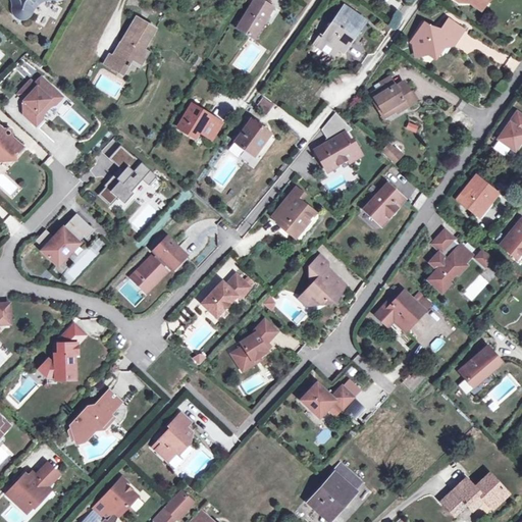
[(11,0),(12,1),(14,12),(15,15),(17,17),(18,17),(18,18),(19,18),(20,18),(21,18),(23,18),(27,17),(28,16),(36,6),(41,2),(46,0),(11,0)]
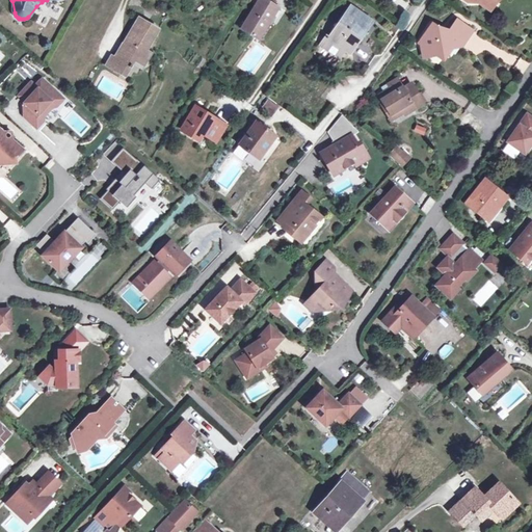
[(241,30),(258,38),(267,23),(268,23),(278,8),(264,0),(259,0),(257,4),(241,30)]
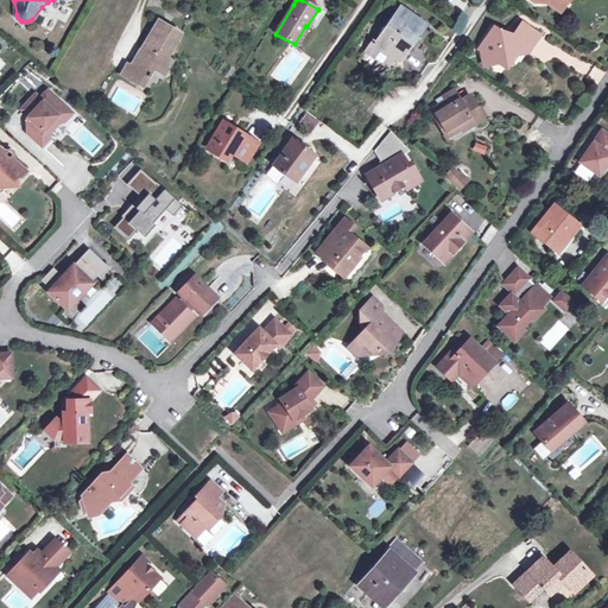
[(561,11),(567,1),(565,0),(561,0),(556,7),(561,11)]
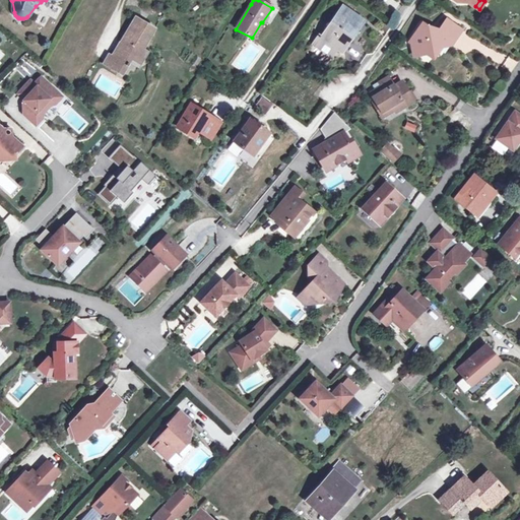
[(348,34),(351,37),(363,21),(342,7),(322,38),(320,37),(314,46),(331,58),(337,49),(348,34)]
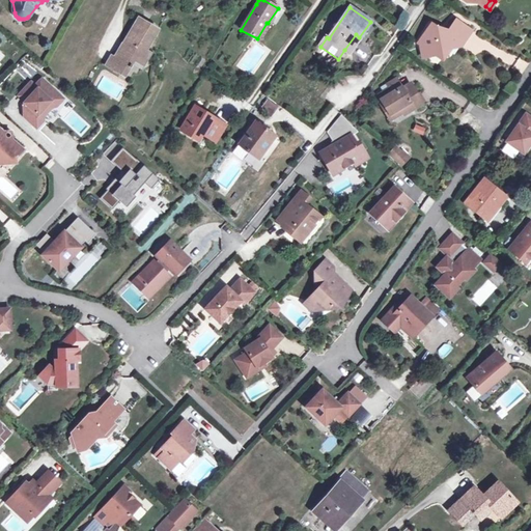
[(406,28),(409,14),(400,12),(398,26),(406,28)]
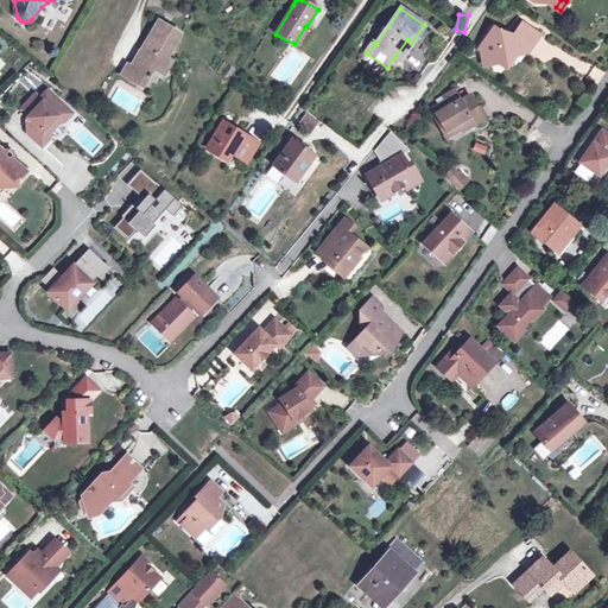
[(158,21),(132,67),(135,68),(128,80),(141,87),(150,73),(154,65),(164,71),(170,62),(166,58),(179,35),(158,21)]
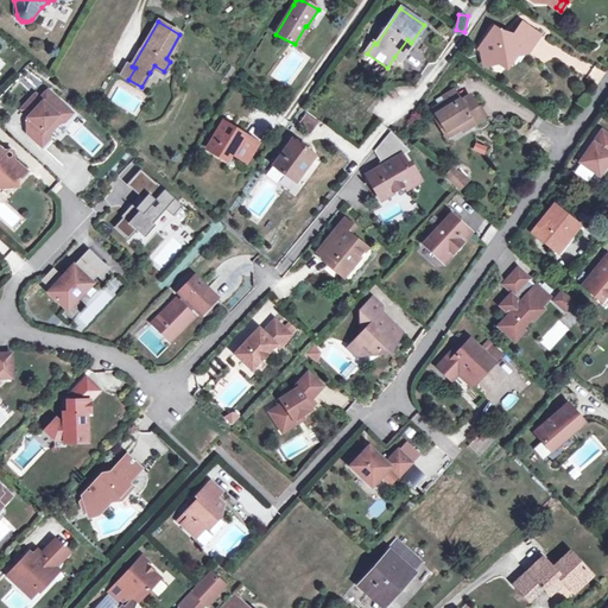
[(505,55),(512,59),(519,49),(525,52),(538,36),(521,24),(513,36),(506,38),(501,35),(500,32),(494,29),(479,50),(499,63),(505,55)]
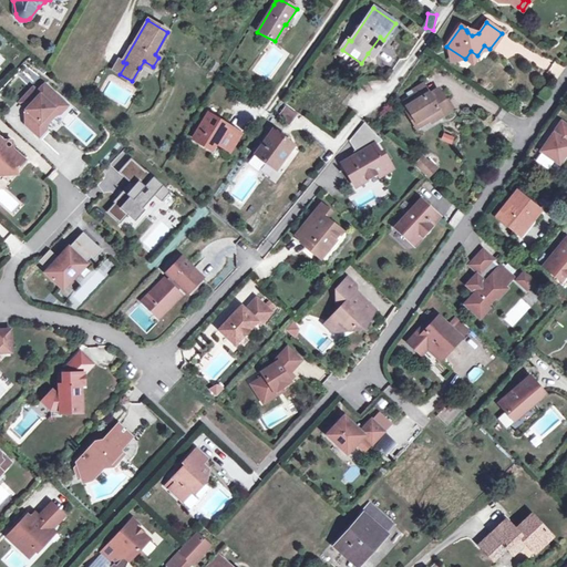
[(380,37),(368,53),(375,58),(388,42),(383,40),(380,37)]
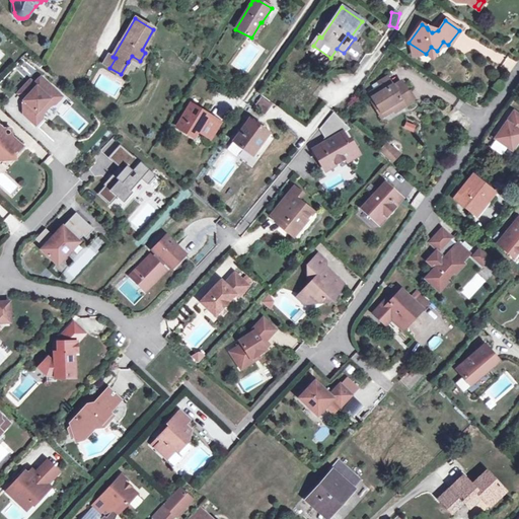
[(431,59),(437,51),(431,47),(426,54),(431,59)]
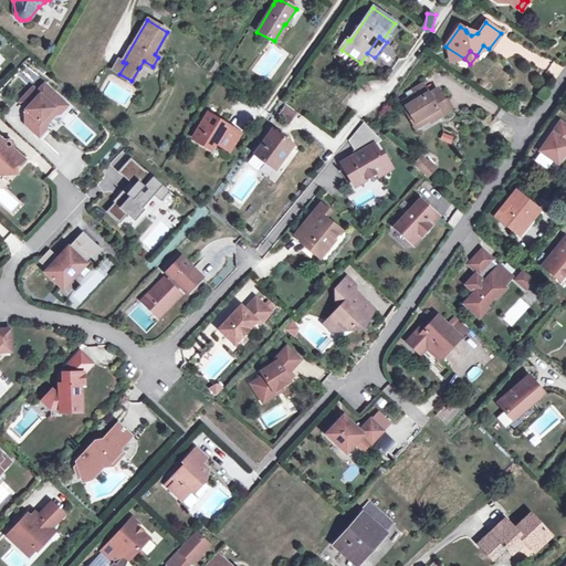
[(112,69),(119,74),(126,63),(123,62),(118,59),(112,69)]
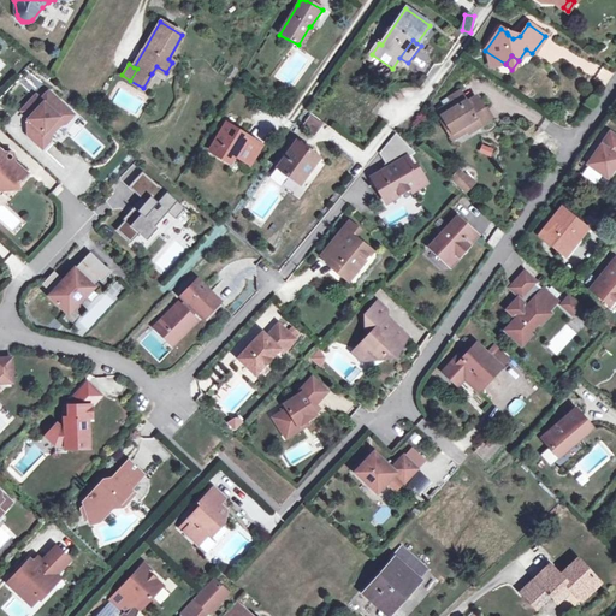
[(157,66),(152,73),(163,80),(166,72),(157,66)]
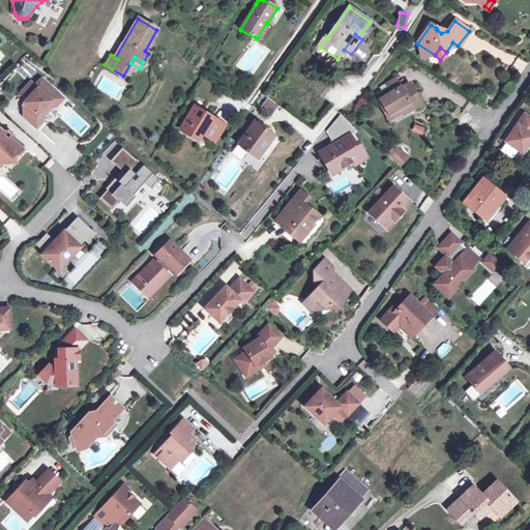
[(381,98),(401,87),(395,78),(383,86),(385,90),(379,95),(381,98)]
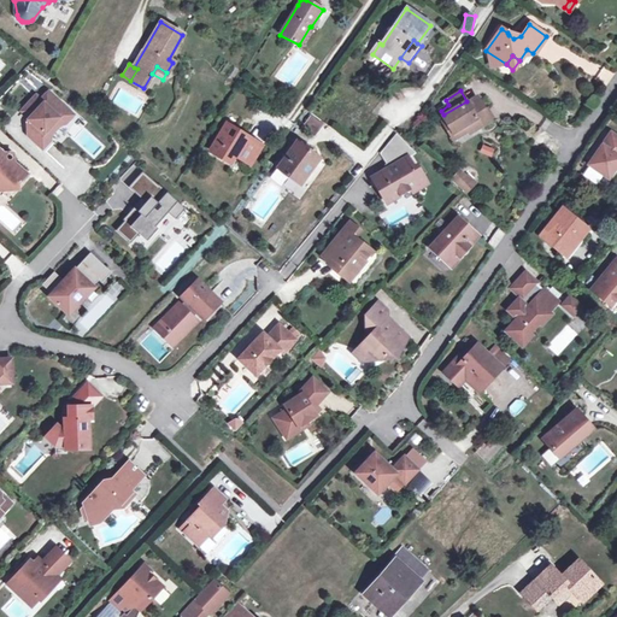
[(21,112),(29,121),(36,127),(28,136),(42,150),(46,152),(53,144),(51,141),(52,134),(60,127),(66,124),(75,116),(48,92),(41,100),(36,97),(21,112)]
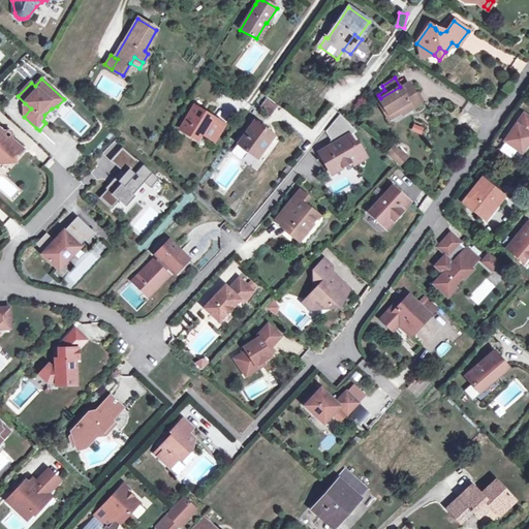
[(400,87),(380,98),(382,102),(390,115),(400,109),(403,113),(404,115),(422,104),(411,87),(403,91),(401,88),(400,87)]
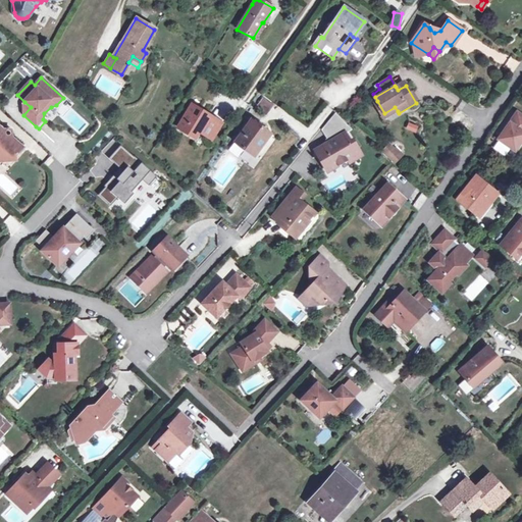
[(262,99),(257,105),(267,113),(272,107),(262,99)]
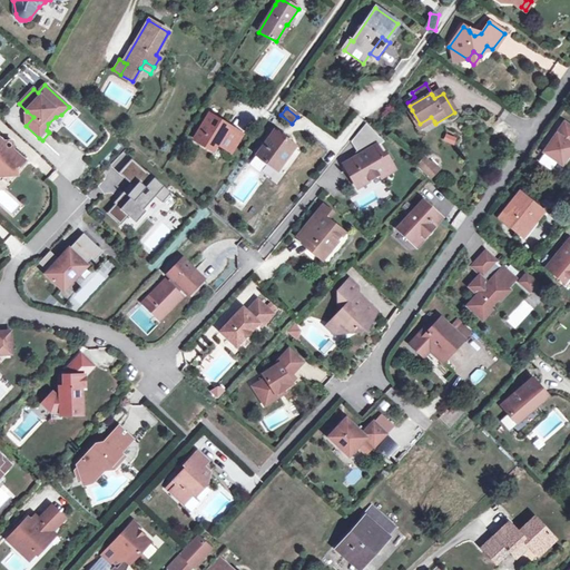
[(420,124),(412,110),(409,111),(420,130),(434,121),(431,117),(420,124)]
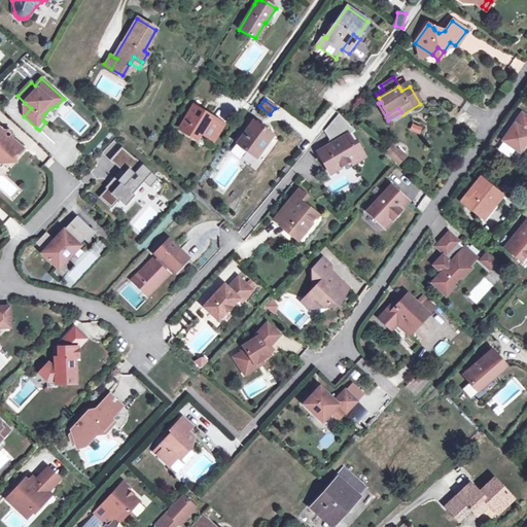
[(270,114),(259,106),(257,109),(268,116),(270,114)]
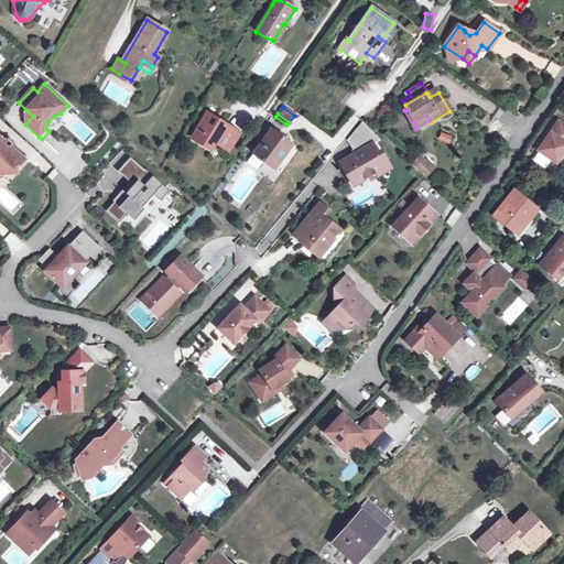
[(224,149),(234,133),(224,128),(226,125),(207,115),(193,139),(210,150),(215,143),(224,149)]
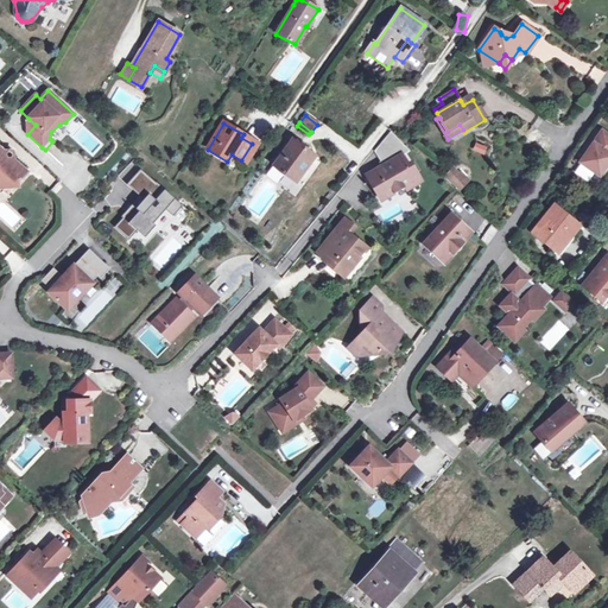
[(607,134),(603,132),(581,163),(601,177),(607,166),(607,134)]
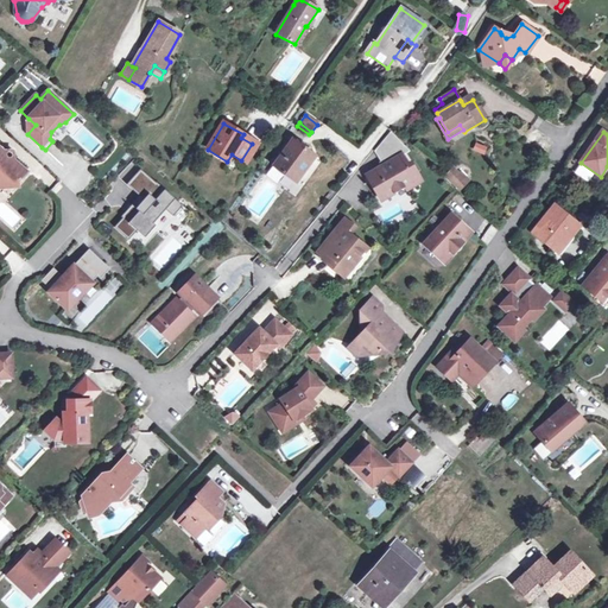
[(409,152),(392,133),(374,151),(381,163),(378,164),(381,169),(401,156),(409,152)]
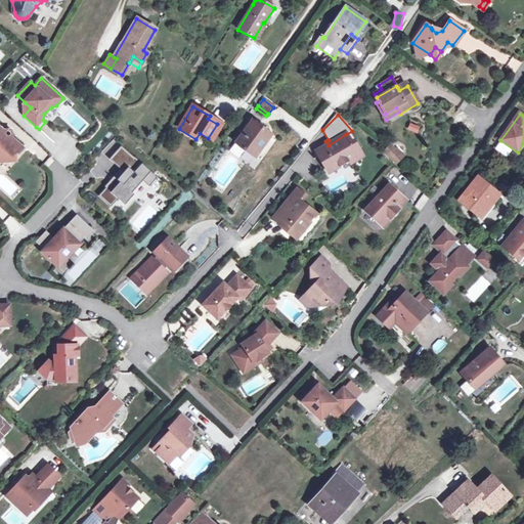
[(235,143),(254,158),(271,135),(253,121),(235,143)]
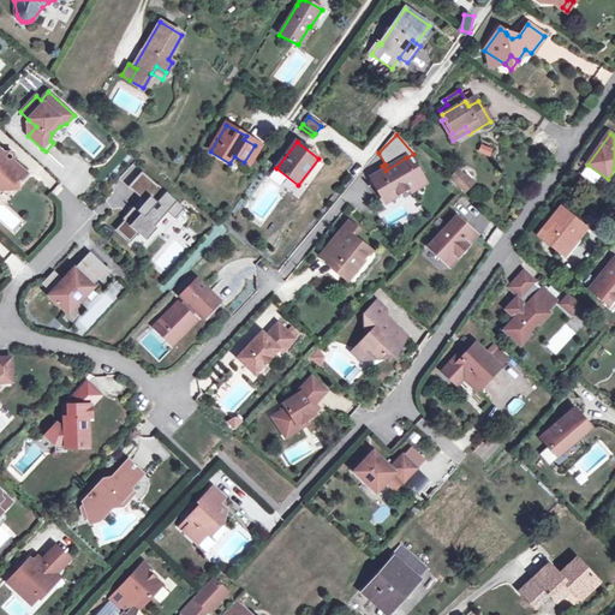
[(255,145),(244,162),(250,165),(262,147),(256,143),(255,145)]
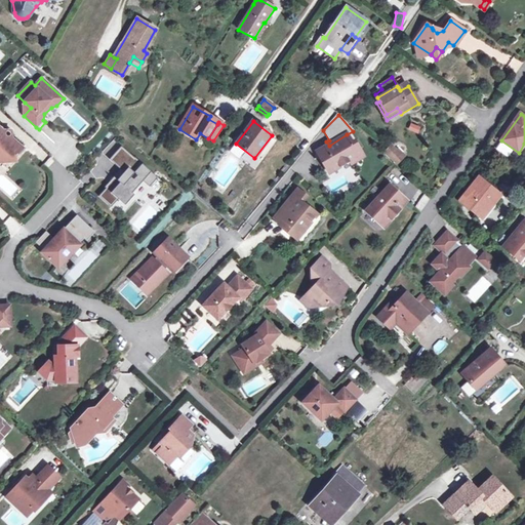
[(410,123),(408,130),(419,134),(421,128),(410,123)]
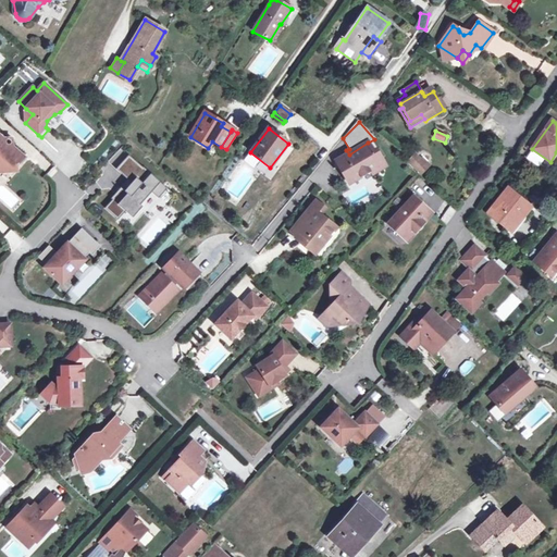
[(4,137),(2,138),(13,147),(13,146),(13,144),(13,143),(11,139),(9,138),(7,137),(4,137)]
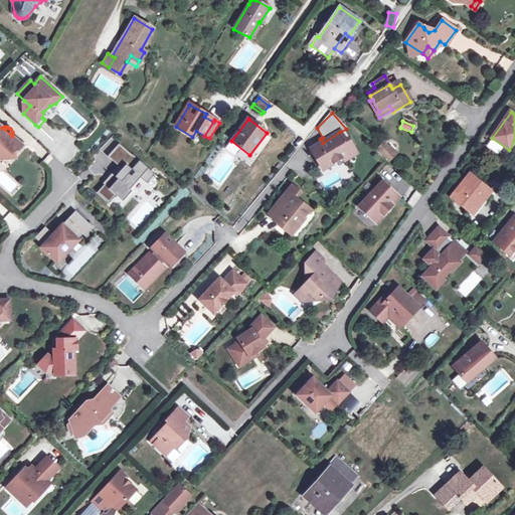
[(0,130),(0,153),(3,156),(12,156),(15,153),(16,154),(19,151),(17,150),(21,145),(2,128),(0,130)]
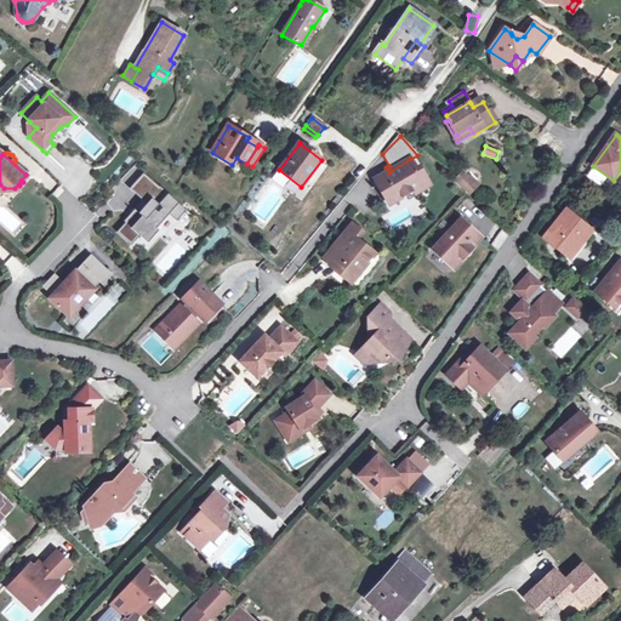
[(389,172),(376,180),(389,203),(414,189),(415,193),(429,184),(419,167),(416,170),(410,159),(389,172)]
